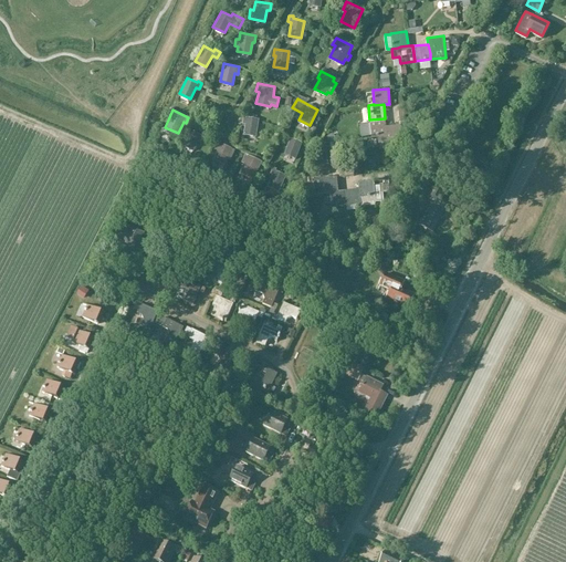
[(244,122),(243,133),(257,135),(259,117),(243,115),(242,122),(244,122)]
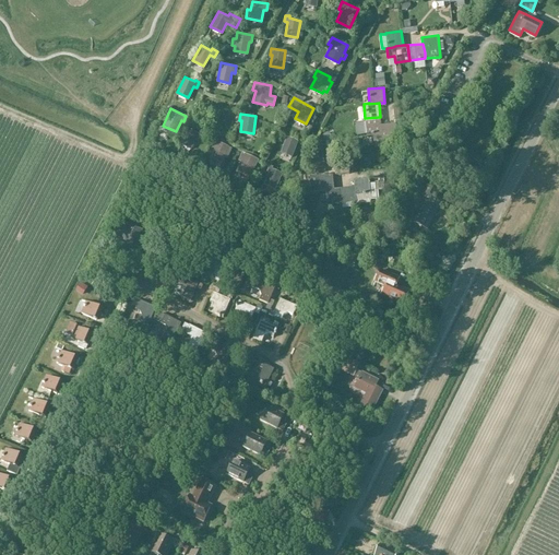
[(366,120),(355,121),(357,133),(367,131),(367,134),(372,133),(373,138),(382,137),(381,132),(382,132),(381,124),(380,117),(365,118),(366,120)]
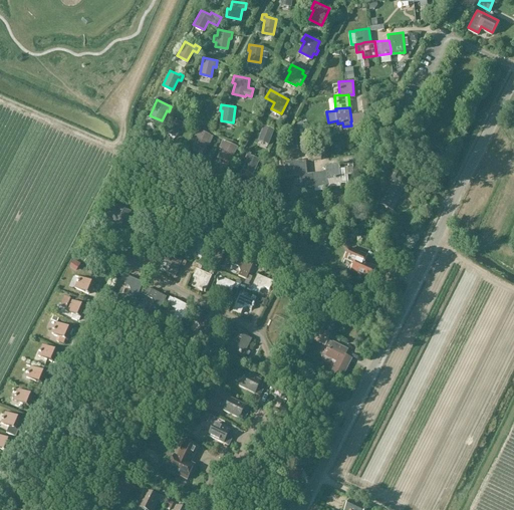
[(350,113),(351,121),(350,121),(351,125),(351,128),(365,125),(363,111),(350,113)]
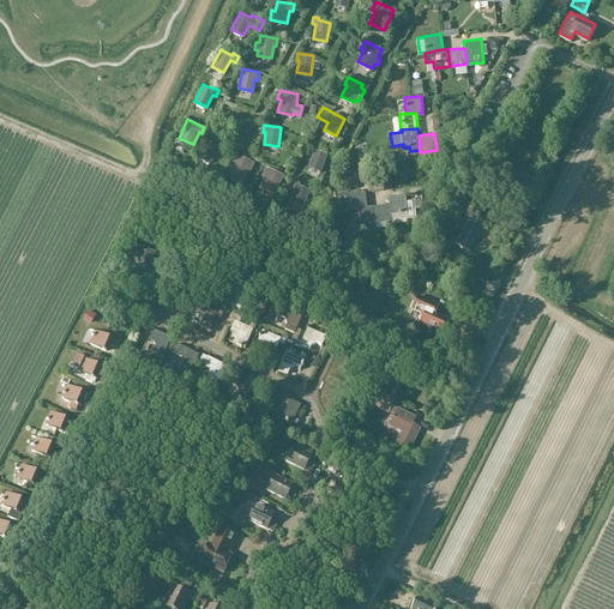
[(218,144),(203,137),(194,155),(210,162),(215,151),(217,152),(221,146),(218,145),(218,144)]
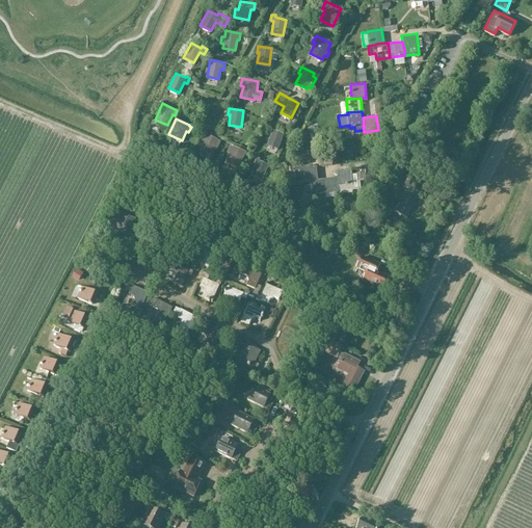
[(277,148),(284,132),(274,128),(275,126),(271,124),(269,130),(271,131),(267,142),(277,148)]
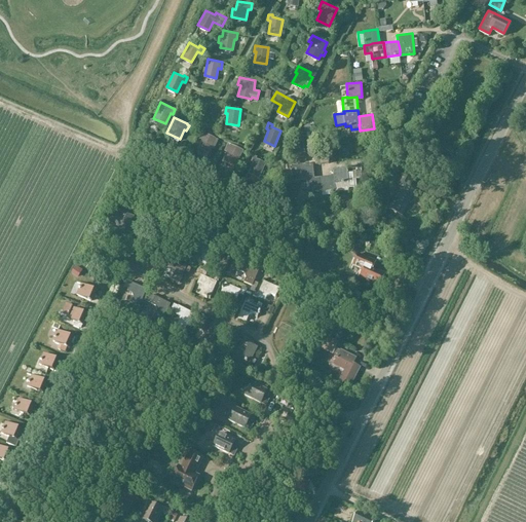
[(203,136),(199,146),(209,150),(211,145),(214,147),(218,137),(202,131),(201,135),(203,136)]
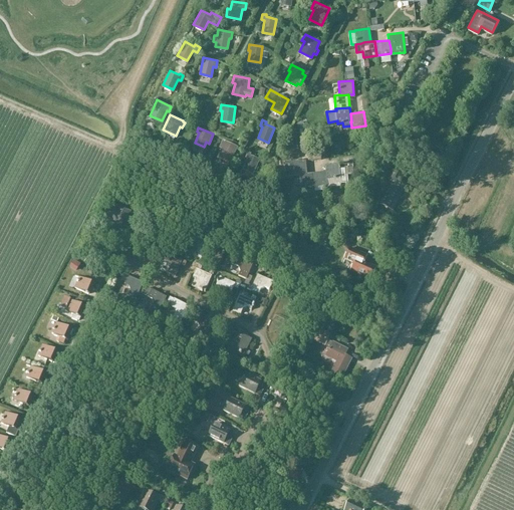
[(230,162),(238,145),(223,138),(220,144),(222,145),(217,156),(230,162)]
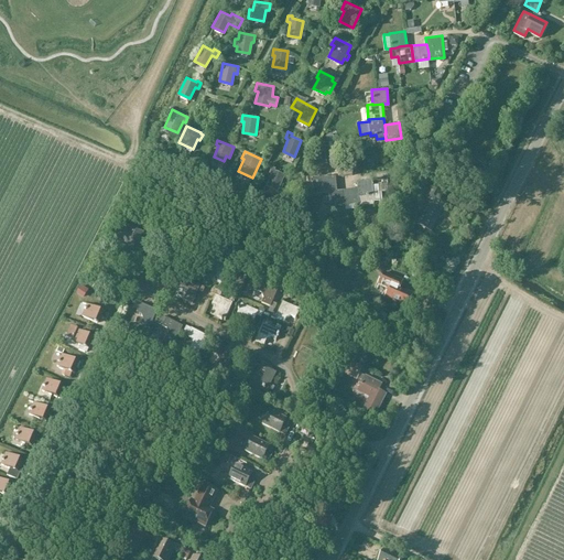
[(272,172),(267,183),(278,189),(285,173),(274,168),(275,165),(272,164),(269,170),(272,172)]
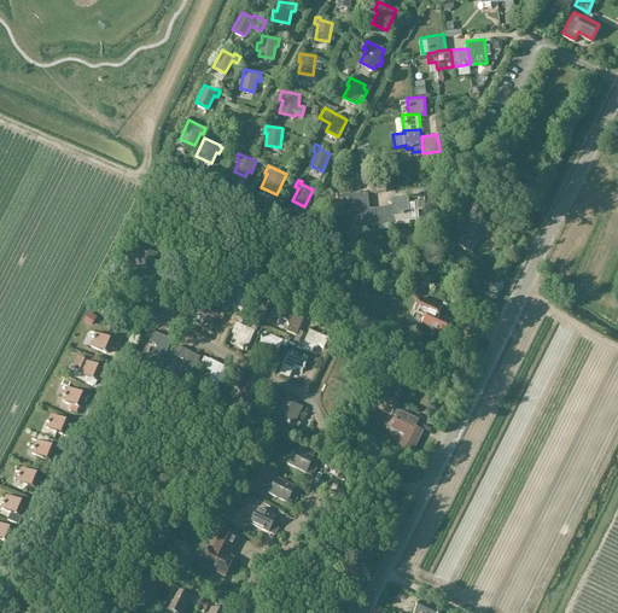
[(367,190),(351,192),(340,193),(343,210),(360,209),(360,208),(369,206),(367,190)]
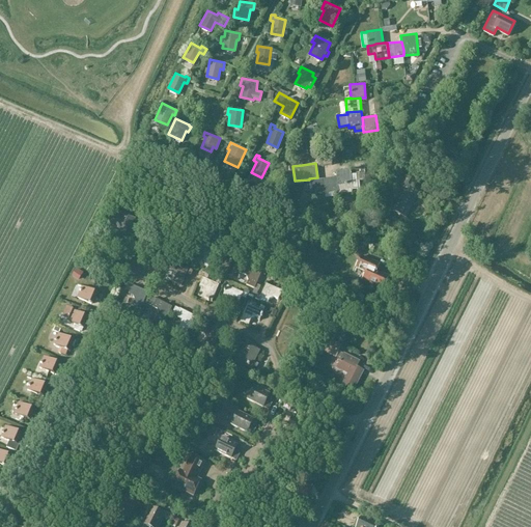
[(336,169),(336,175),(338,184),(352,183),(351,168),(336,169)]
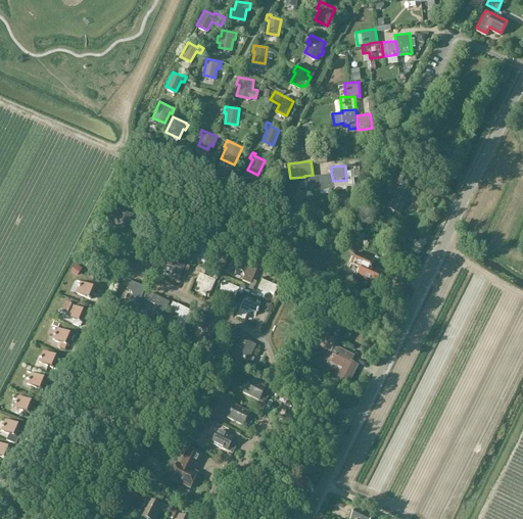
[(411,177),(398,171),(394,179),(396,180),(384,204),(399,211),(412,186),(407,184),(411,177)]
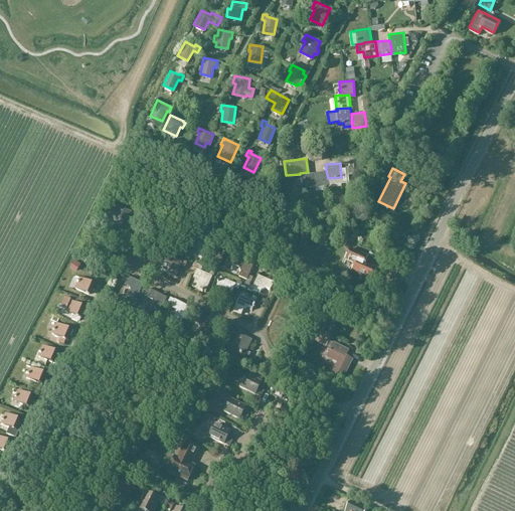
[(328,178),(326,170),(314,171),(315,185),(328,184),(328,178)]
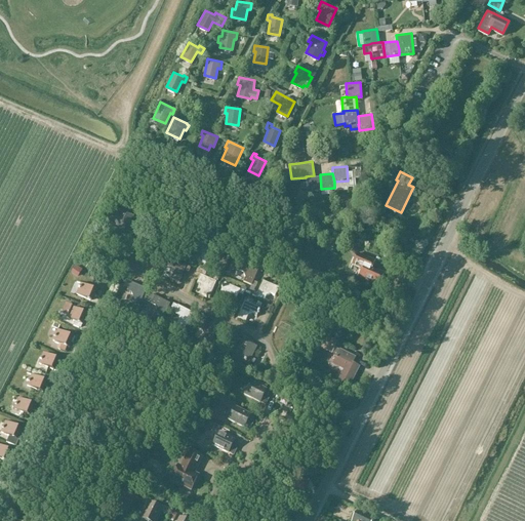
[(314,175),(306,176),(306,177),(307,191),(316,190),(321,189),(320,174),(314,175)]
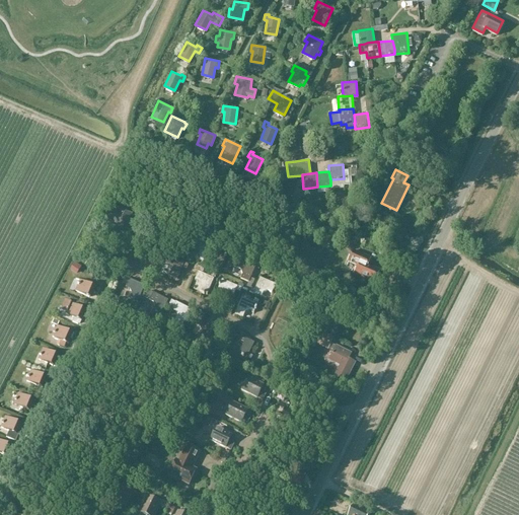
[(113,197),(110,202),(113,203),(110,207),(115,209),(112,215),(114,221),(121,224),(121,225),(123,225),(124,225),(127,226),(133,211),(117,204),(115,204),(118,198),(113,197)]
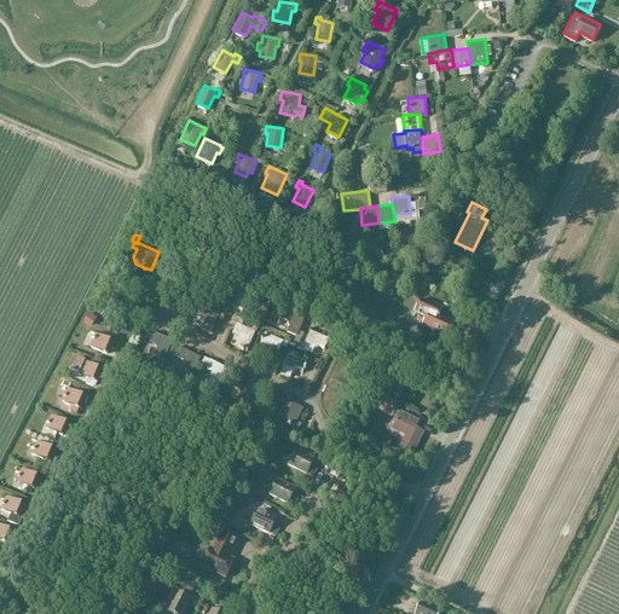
[(235,300),(232,305),(242,308),(248,295),(253,296),(255,293),(232,283),(231,284),(230,284),(229,288),(227,291),(232,294),(235,300)]
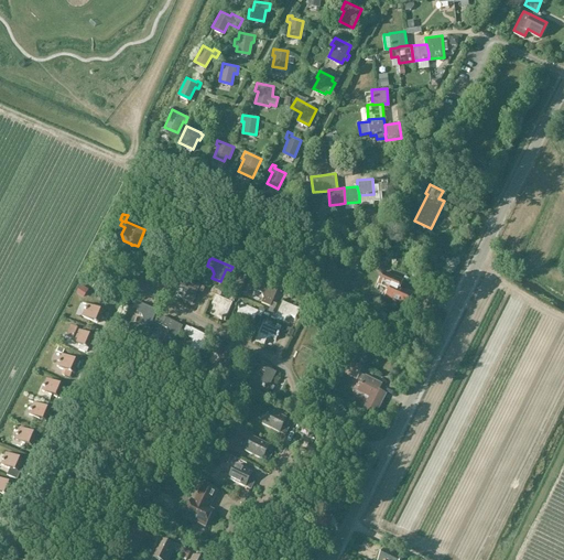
[(390,286),(386,294),(408,304),(413,291),(400,286),(403,278),(384,269),(379,281),(390,286)]
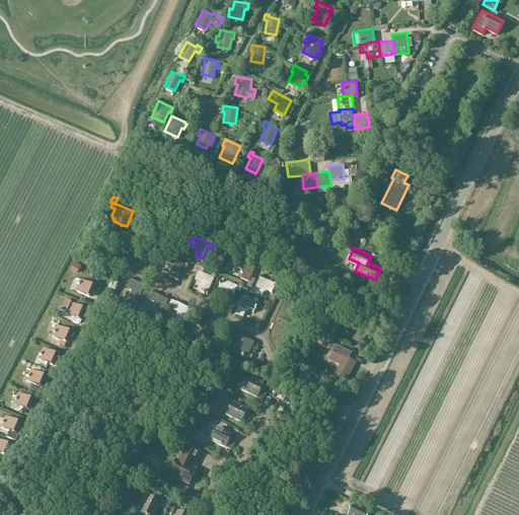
[(182,265),(187,266),(188,262),(183,261),(168,253),(165,263),(169,264),(170,269),(168,273),(177,276),(182,265)]
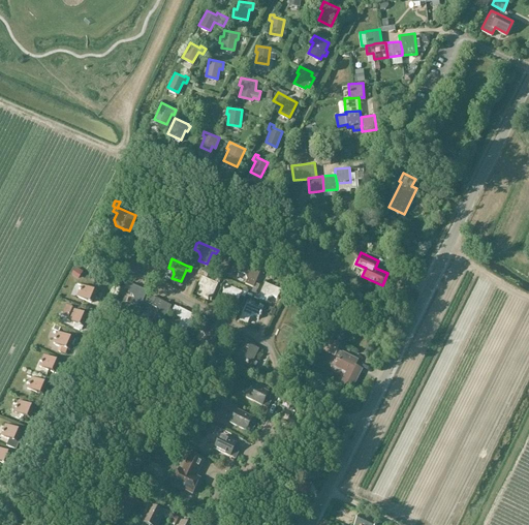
[(259,282),(255,280),(260,269),(244,263),(243,265),(242,265),(241,267),(242,268),(241,270),(245,273),(247,277),(245,281),(258,286),(259,282)]
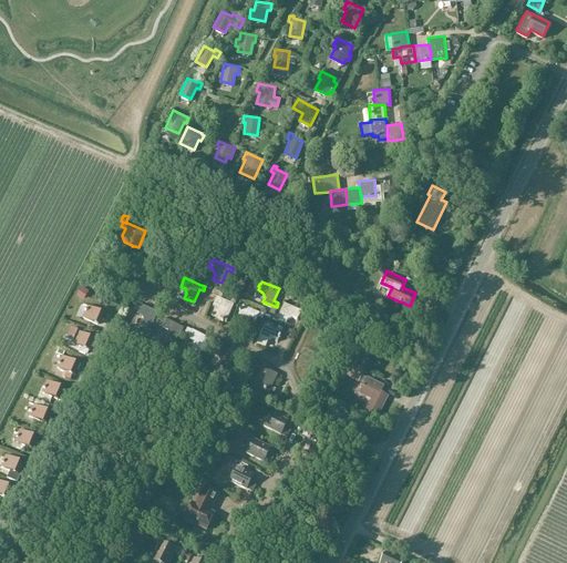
[(223,318),(224,318),(226,319),(234,303),(235,303),(237,297),(232,295),(229,300),(217,295),(213,304),(217,305),(219,310),(217,316),(220,316),(220,317),(223,318)]
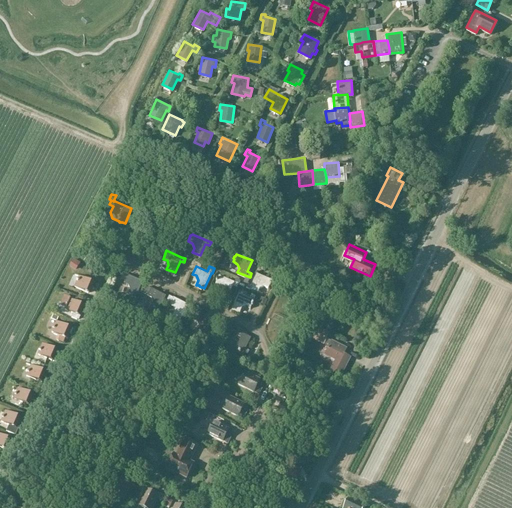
[(121,276),(125,279),(124,280),(128,282),(130,287),(128,291),(136,294),(143,279),(127,273),(123,271),(121,276)]
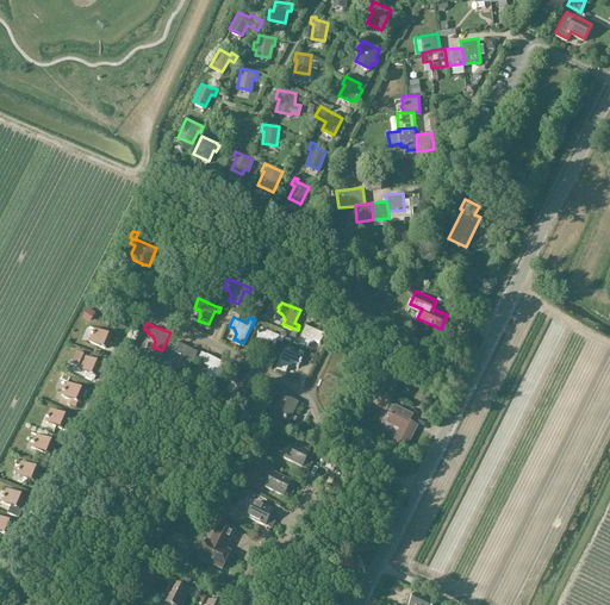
[(324,334),(323,334),(324,331),(306,324),(299,337),(294,335),(293,340),(307,345),(309,341),(315,338),(319,341),(321,337),(322,338),(324,334)]
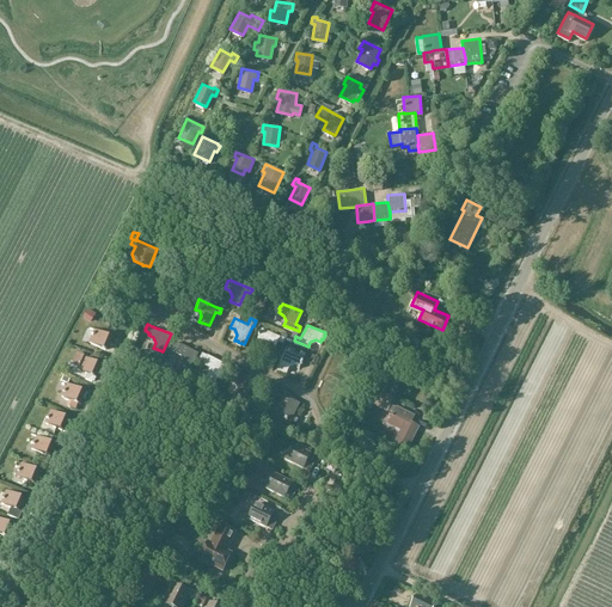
[(111,341),(112,342),(115,336),(95,326),(89,339),(108,348),(111,341)]
